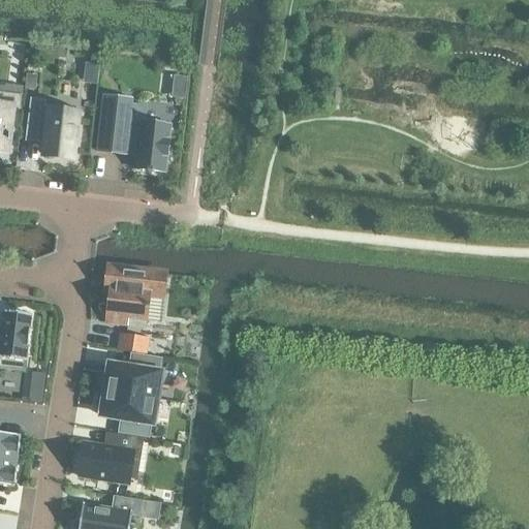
[(35,91),(37,76),(27,75),(26,90),(35,91)]
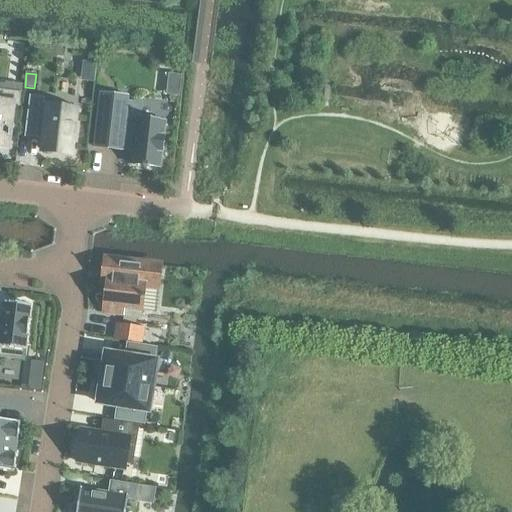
[(0,148),(9,150),(10,137),(12,137),(13,132),(11,132),(14,106),(20,106),(23,84),(5,82),(5,81),(0,81),(0,82),(0,81),(0,148)]
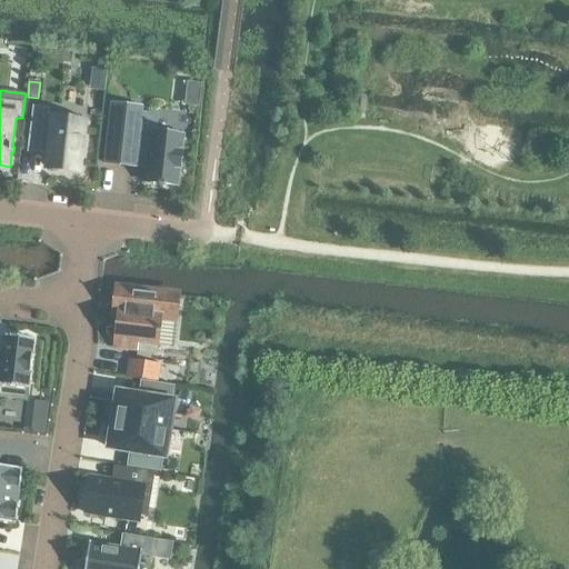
[(111,110),(105,166),(136,170),(136,167),(146,169),(145,183),(178,188),(185,136),(156,132),(158,116),(141,113),(142,108),(112,105),(111,110)]
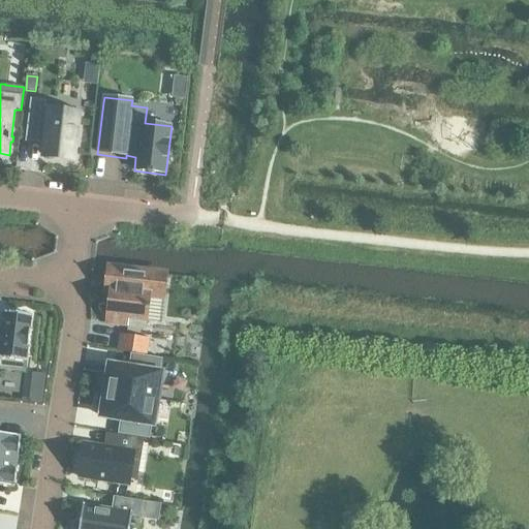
[(30,99),(26,137),(48,141),(45,157),(71,160),(72,146),(78,146),(80,129),(75,129),(78,110),(45,106),(47,101),(30,99)]
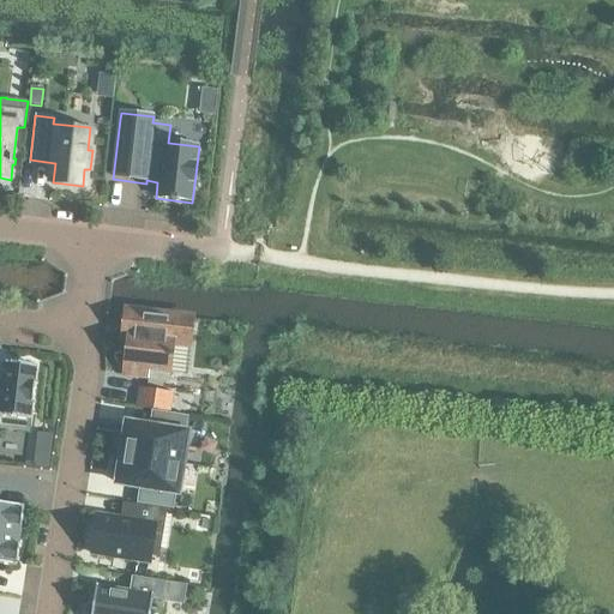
[(126,318),(124,336),(130,337),(126,373),(145,375),(146,368),(169,371),(173,342),(190,344),(192,325),(192,319),(127,311),(126,318)]
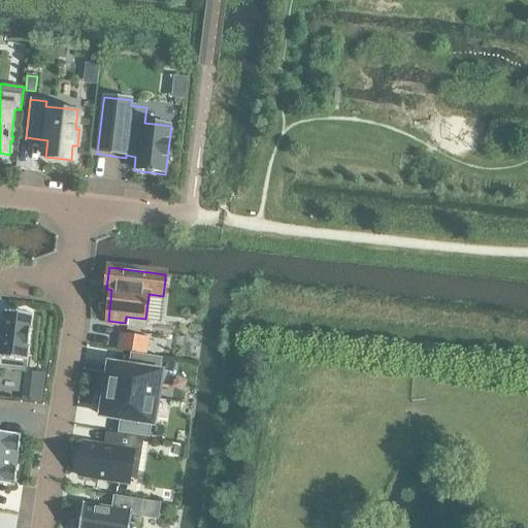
[(0,369),(25,372),(31,316),(3,312),(0,334),(0,336),(0,369)]
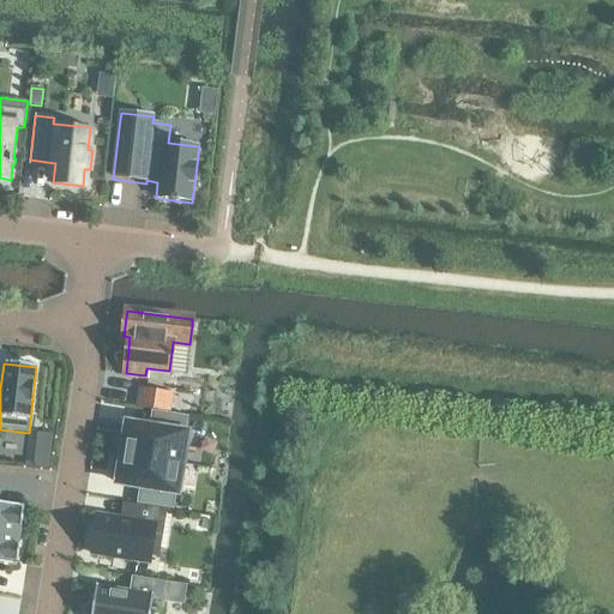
[(142,389),(138,408),(173,414),(178,395),(142,389)]
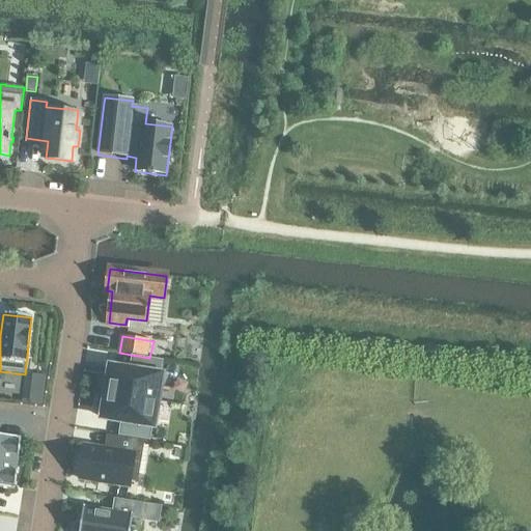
[(102,373),(99,392),(106,393),(158,400),(162,375),(161,375),(163,361),(131,356),(129,370),(110,367),(109,374),(102,373)]
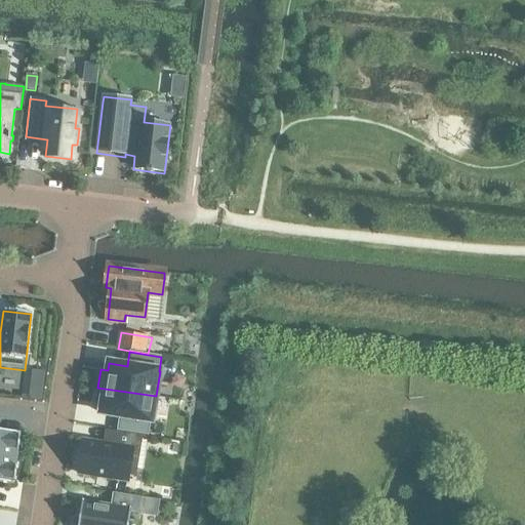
[(97,388),(95,405),(102,406),(101,413),(119,416),(117,432),(149,436),(151,421),(152,421),(156,396),(105,389),(97,388)]
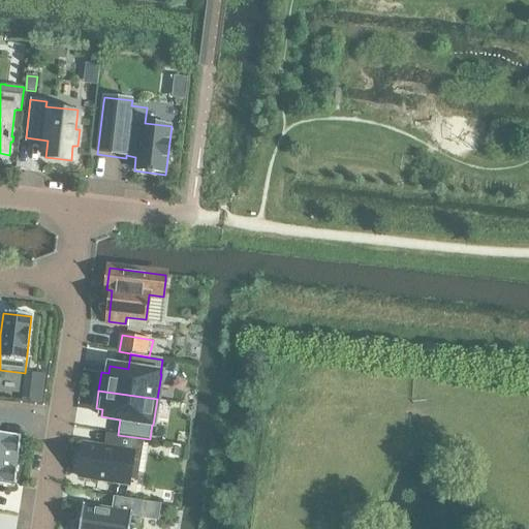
[(0,460),(18,462),(21,437),(0,434),(0,460)]
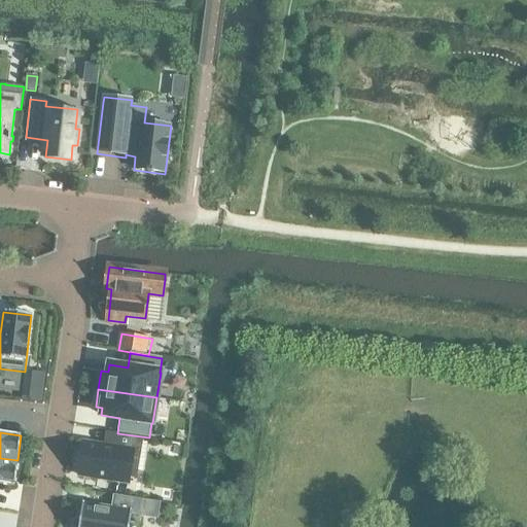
[(84,443),(79,476),(128,484),(130,478),(137,479),(143,437),(117,433),(114,448),(103,446),(84,443)]
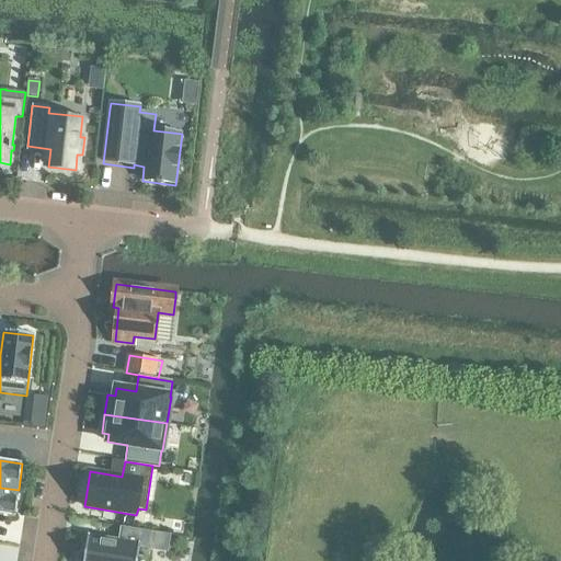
[(0,516),(15,518),(19,490),(0,488),(0,516)]
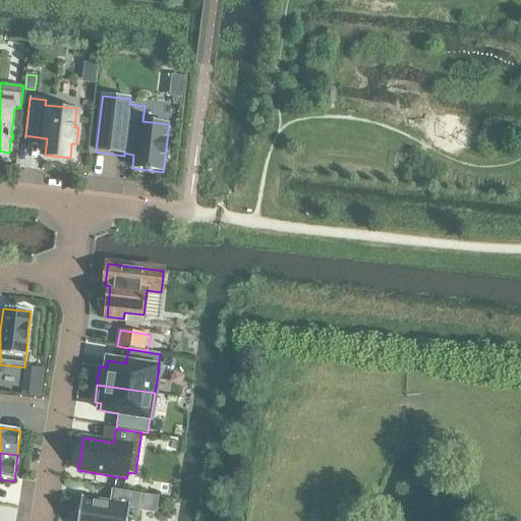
[(82,498),(78,520),(125,520),(128,508),(137,509),(140,495),(113,490),(111,503),(82,498)]
